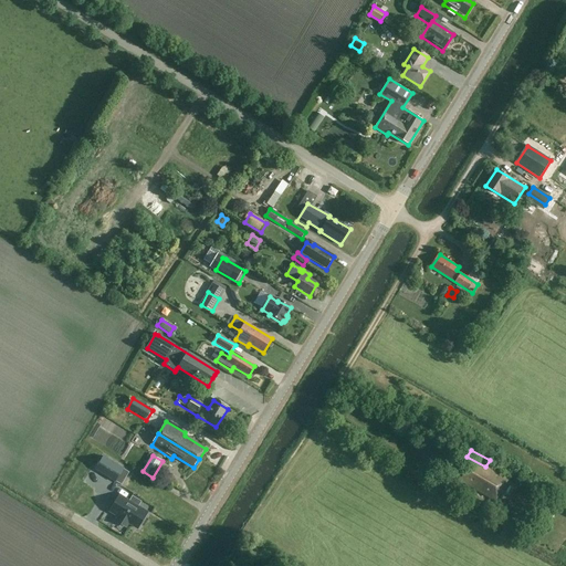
[(124,469),(104,457),(96,470),(115,482),(115,481),(124,469)]
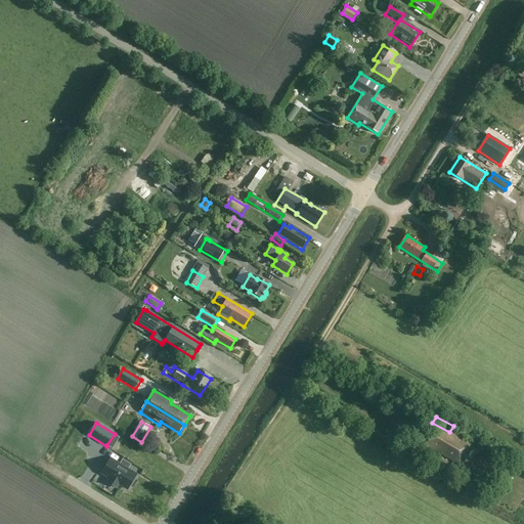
[(459,465),(470,445),(437,426),(426,445),(459,465)]
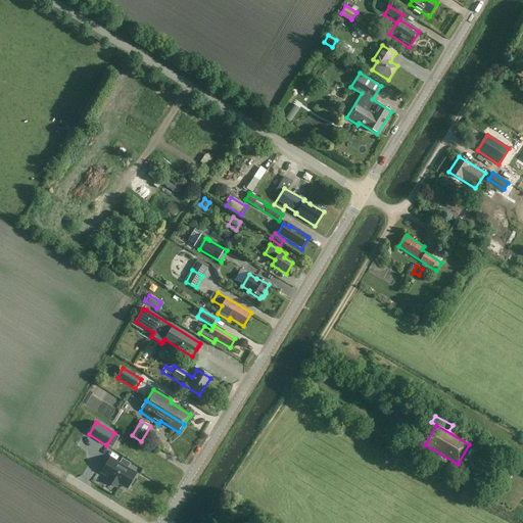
[(129,463),(129,462),(124,460),(122,464),(120,463),(111,458),(110,460),(109,460),(102,471),(103,471),(102,473),(109,478),(107,481),(116,487),(119,483),(126,488),(128,486),(129,486),(135,475),(134,475),(136,473),(128,468),(126,467),(129,463)]
